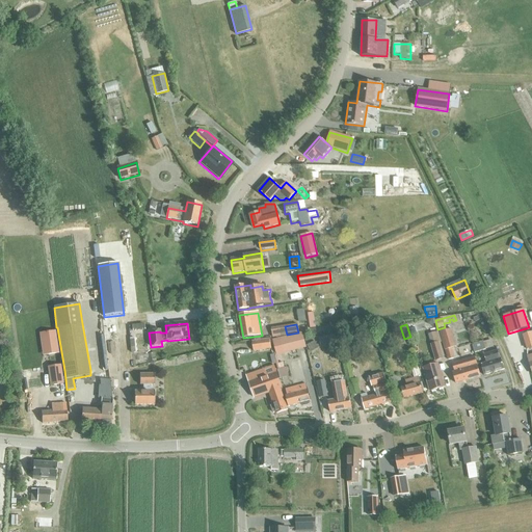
[(456,347),(451,328),(440,333),(448,361),(454,358),(451,348),(456,347)]
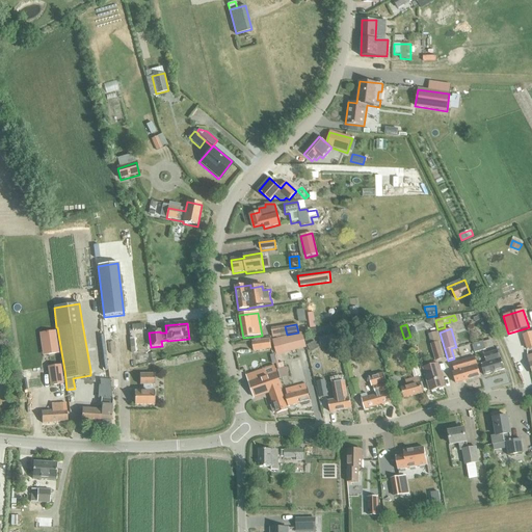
[(307,348),(302,333),(280,338),(284,353),(307,348)]
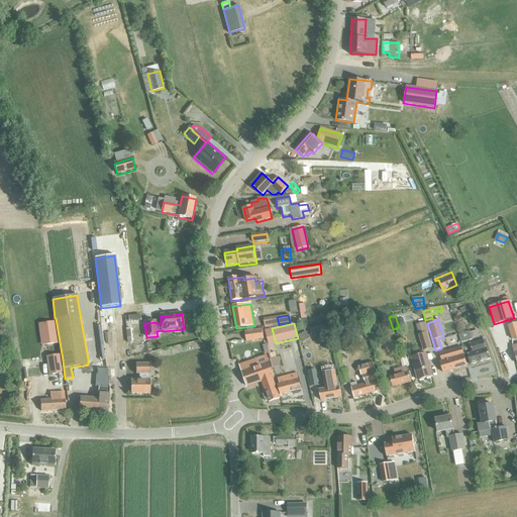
[(516,323),(508,326),(512,339),(516,337),(516,323)]
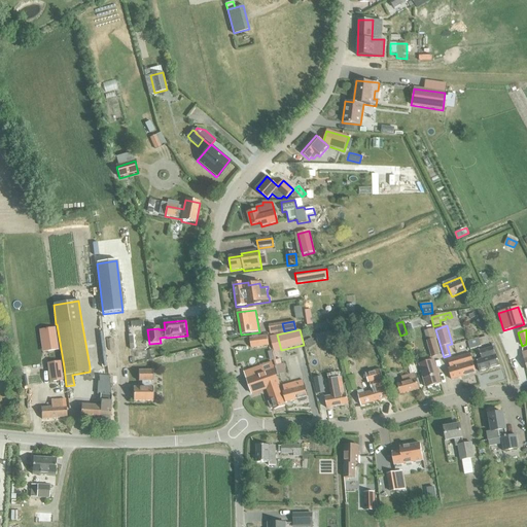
[(249,339),(251,348),(269,346),(267,336),(249,339)]
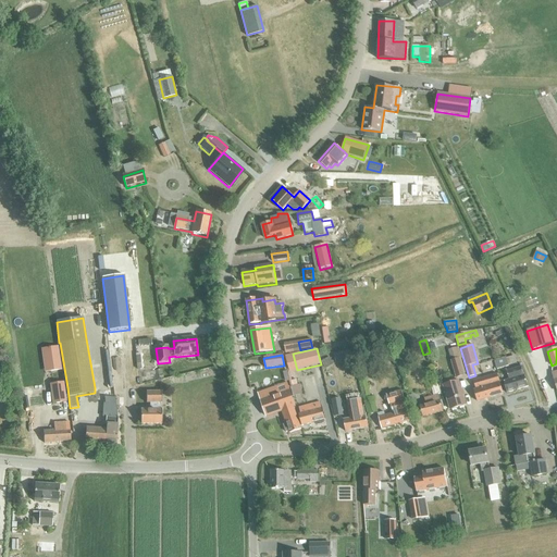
[(329,358),(321,362),(325,369),(332,364),(329,358)]
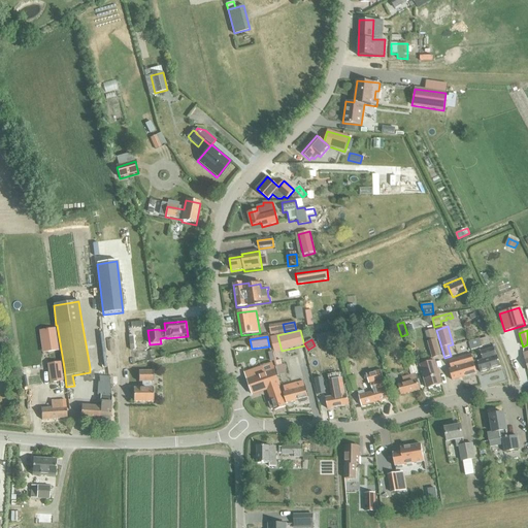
[(428,341),(433,358),(439,356),(435,339),(428,341)]
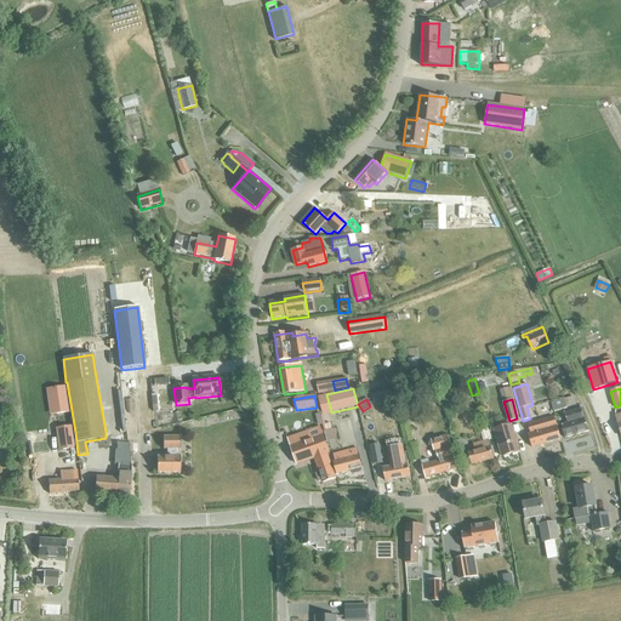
[(551,403),(554,412),(567,409),(564,399),(551,403)]
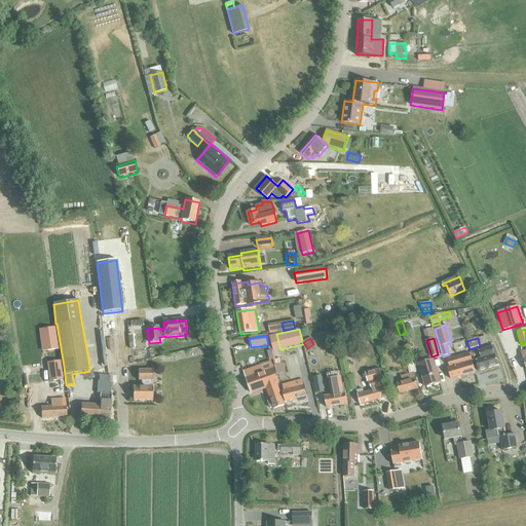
[(476,360),(478,371),(498,366),(495,354),(494,354),(492,347),(479,350),(481,359),(476,360)]
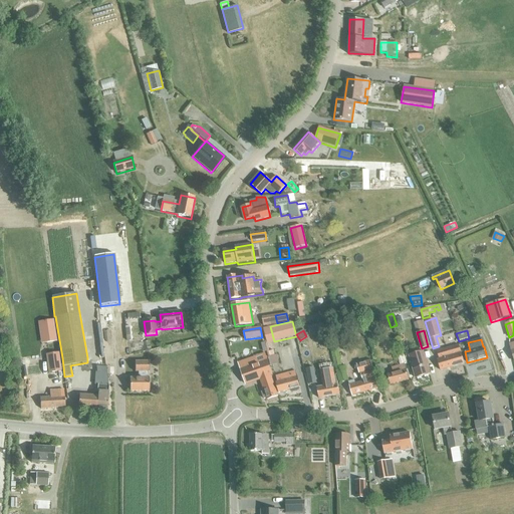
[(438,360),(441,370),(464,363),(459,345),(437,351),(440,359),(438,360)]
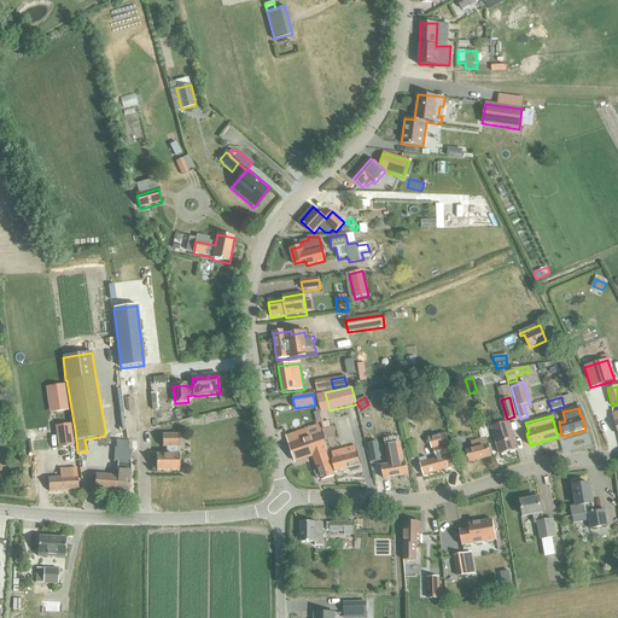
[(398,423),(403,442),(410,441),(406,421),(398,423)]
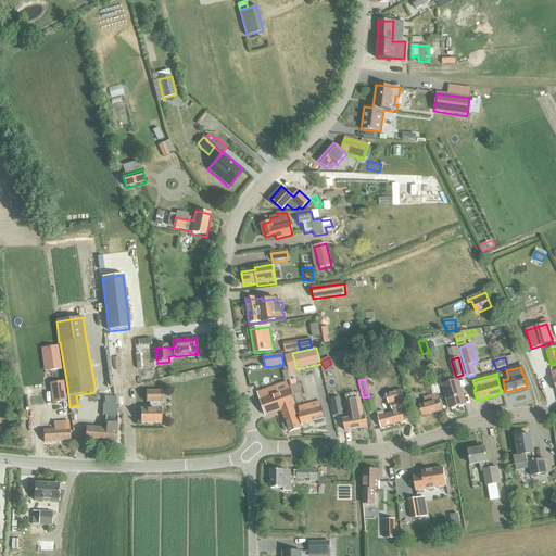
[(442,384),(450,408),(465,404),(458,380),(442,384)]
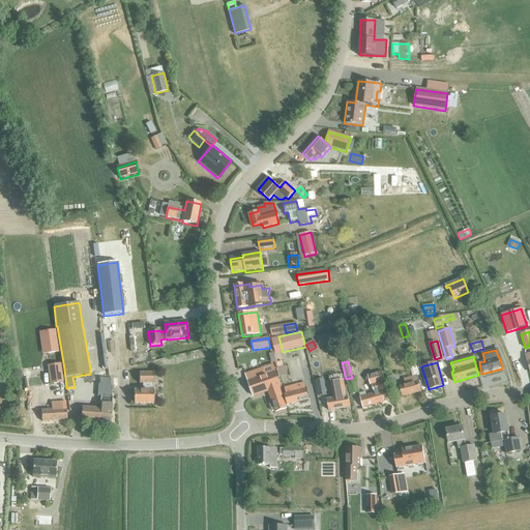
[(48,365),(49,374),(50,385),(63,383),(61,372),(60,364),(48,365)]
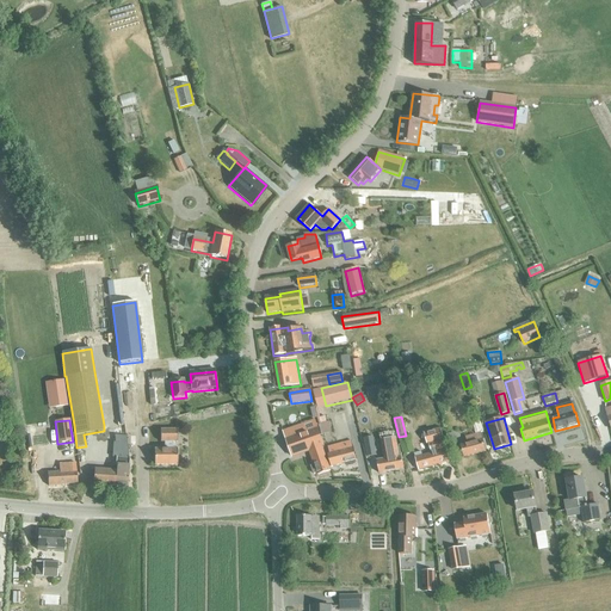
[(468,444),(461,445),(464,457),(486,451),(481,433),(482,432),(480,423),(475,424),(473,427),(475,434),(466,437),(468,444)]
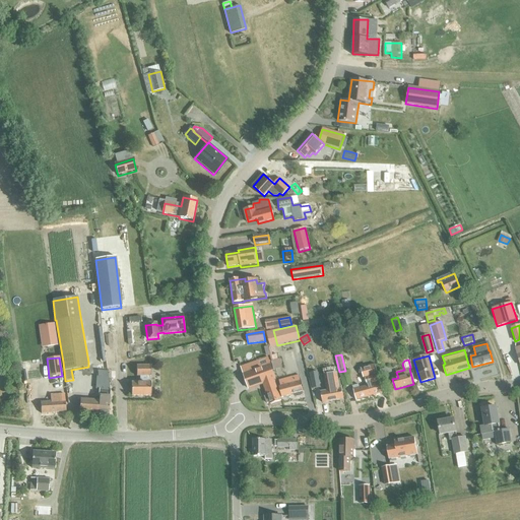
[(257,362),(241,368),(248,389),(263,384),(267,396),(264,397),(267,403),(269,402),(270,404),(280,401),(274,381),(275,380),(270,365),(259,369),(257,362)]
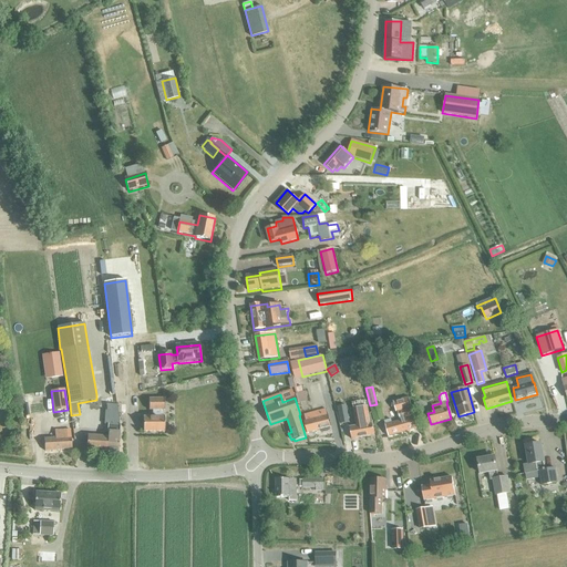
[(388,421),(384,422),(389,436),(418,429),(410,400),(409,398),(393,402),(394,404),(397,413),(399,412),(401,421),(392,424),(391,420),(388,421)]
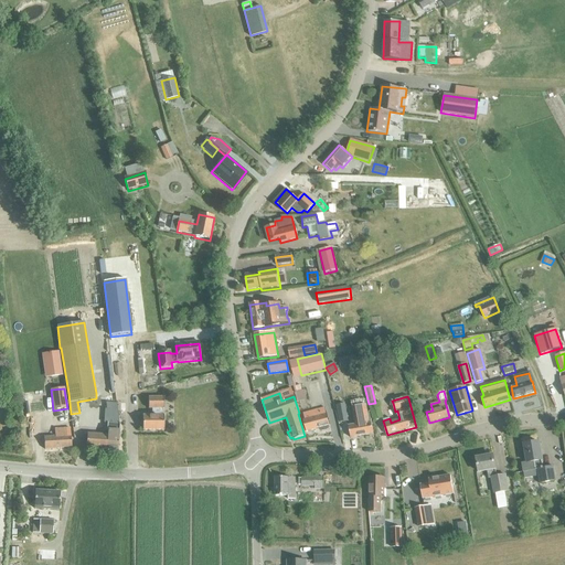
[(152,416),(144,416),(144,430),(164,430),(164,416),(162,416),(162,408),(163,397),(148,397),(148,409),(150,409),(152,409),(152,416)]
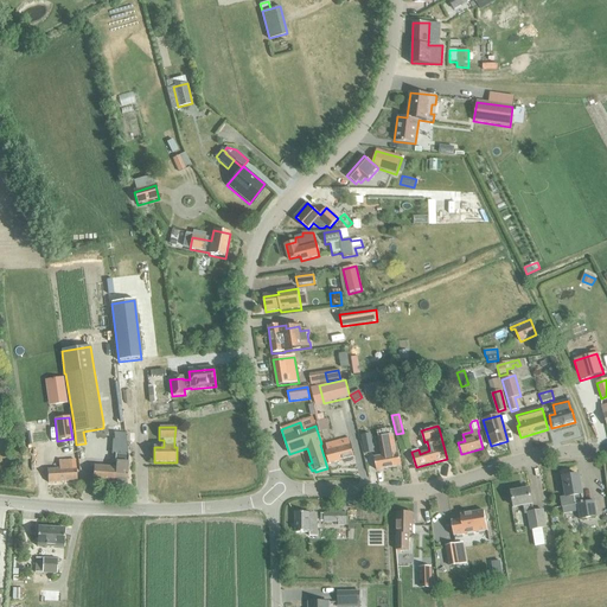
[(397,435),(402,452),(411,449),(407,433),(397,435)]
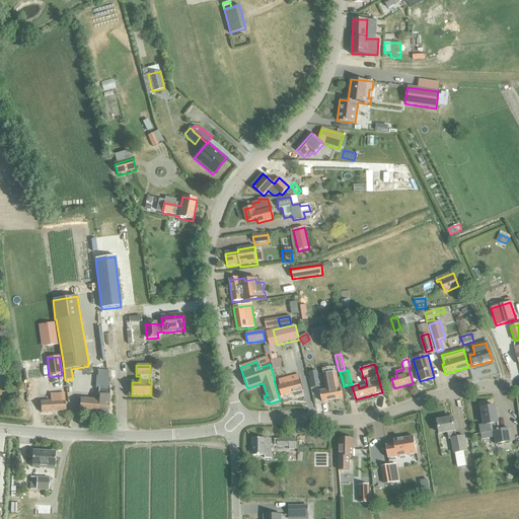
[(309,372),(312,388),(319,386),(317,371),(309,372)]
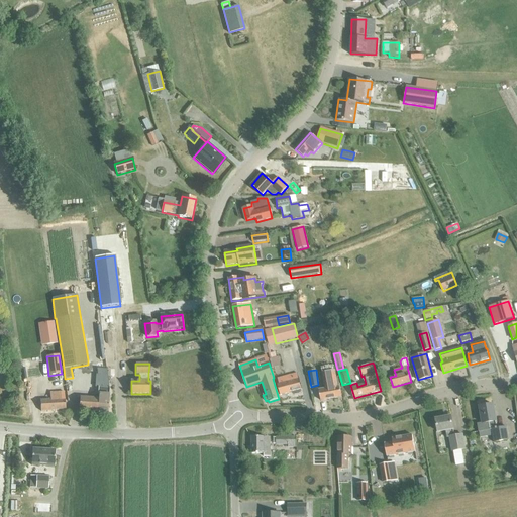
[(325,389),(319,390),(321,401),(341,397),(337,379),(335,379),(334,372),(322,374),(324,381),(325,389)]
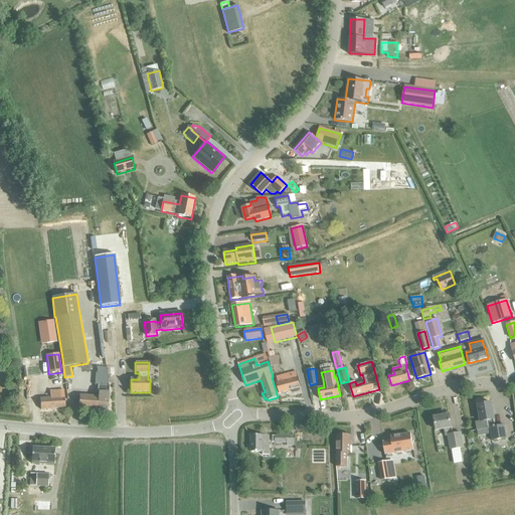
[(300,388),(301,388),(297,372),(277,378),(278,383),(277,384),(280,394),(292,390),(292,392),(294,393),(299,391),(300,389),(300,388)]
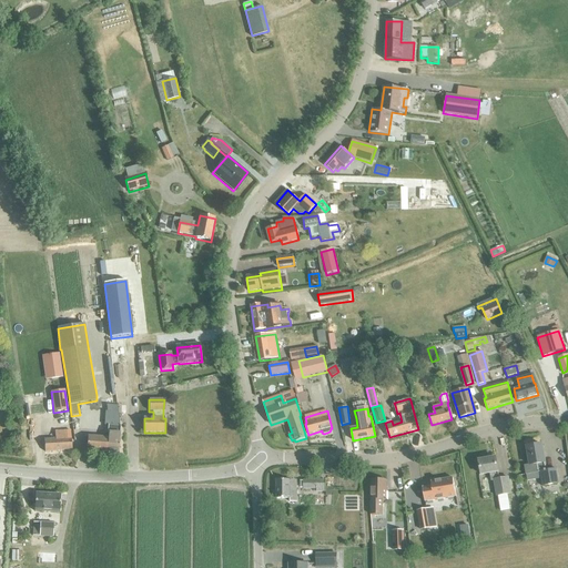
[(88,450),(120,453),(121,426),(119,426),(119,422),(109,421),(108,438),(100,437),(89,436),(88,450)]
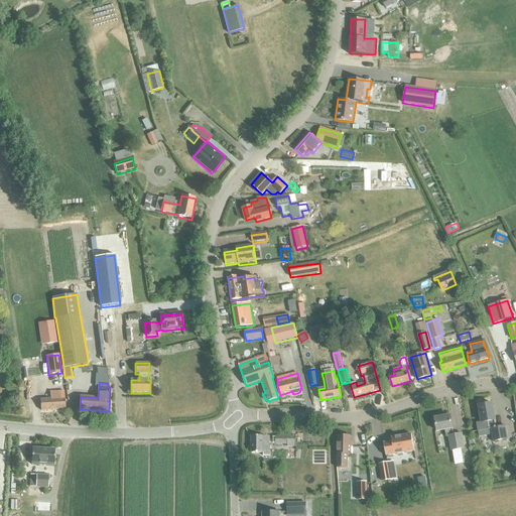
[(50,393),(50,399),(40,399),(41,410),(66,408),(65,392),(50,393)]
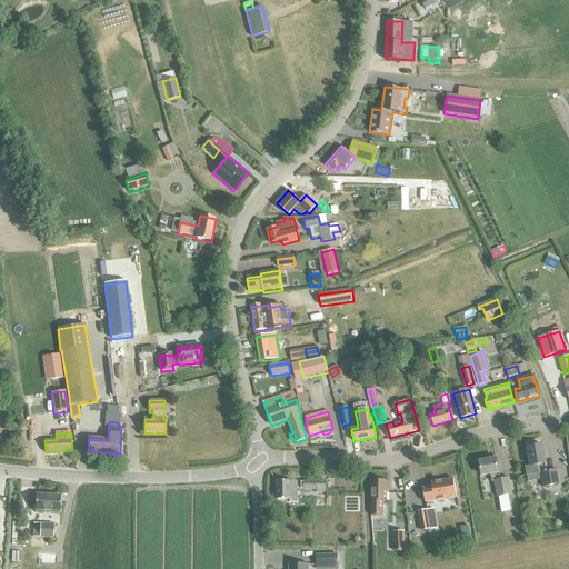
[(531,466),(526,467),(527,475),(539,472),(542,472),(545,487),(560,483),(557,469),(547,471),(546,463),(542,445),(528,447),(531,466)]
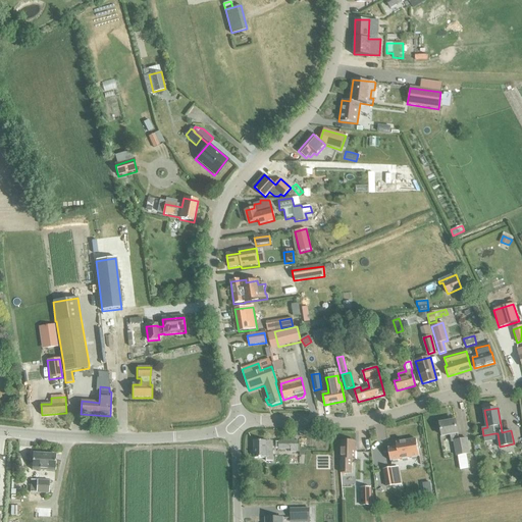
[(440,423),(442,436),(450,434),(452,442),(454,441),(456,456),(469,454),(467,439),(459,440),(456,420),(440,423)]
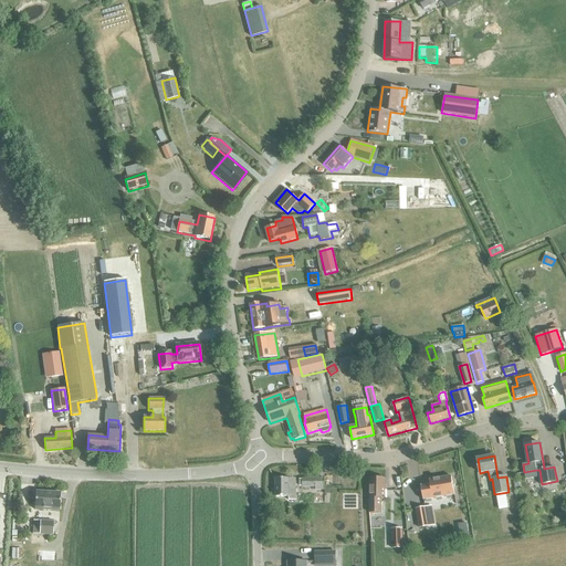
[(430,484),(420,486),(423,501),(454,495),(451,477),(429,481),(430,484)]
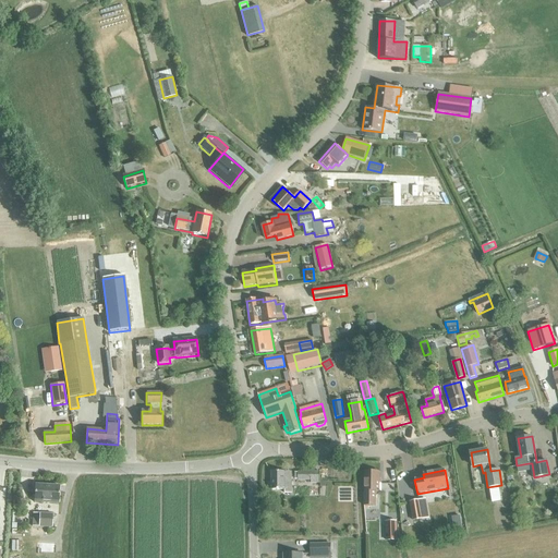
[(284,493),(292,493),(292,471),(271,472),(273,490),(284,490),(284,493)]
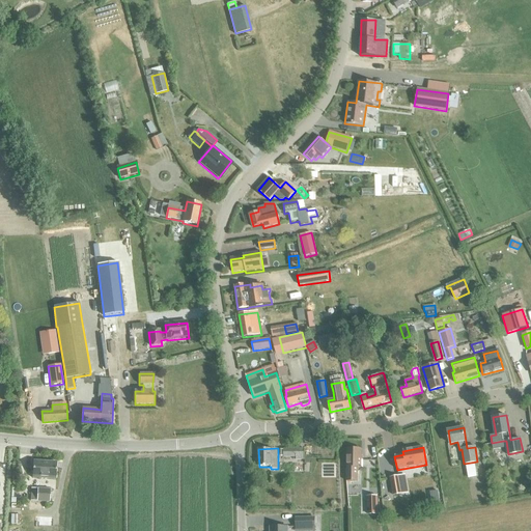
[(284,457),(296,458),(296,460),(305,460),(305,464),(309,464),(309,458),(305,458),(305,449),(284,449),(284,457)]
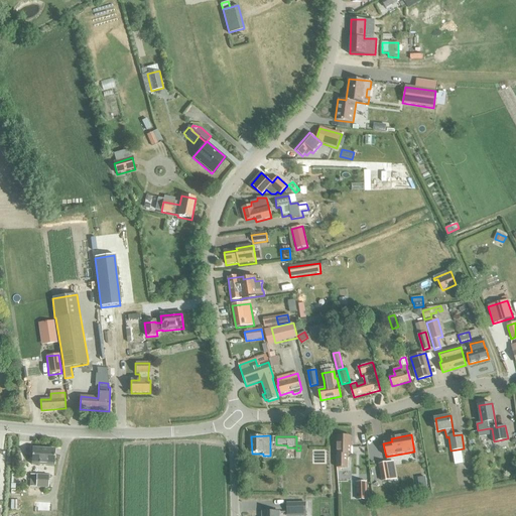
[(337,468),(348,468),(348,455),(351,455),(351,436),(338,436),(337,468)]
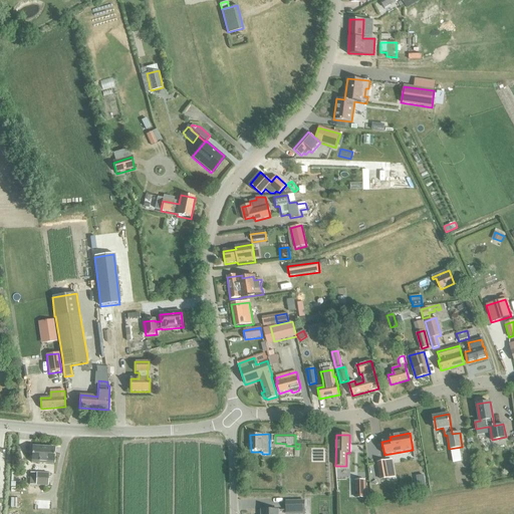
[(32,463),(55,464),(56,448),(33,447),(32,463)]
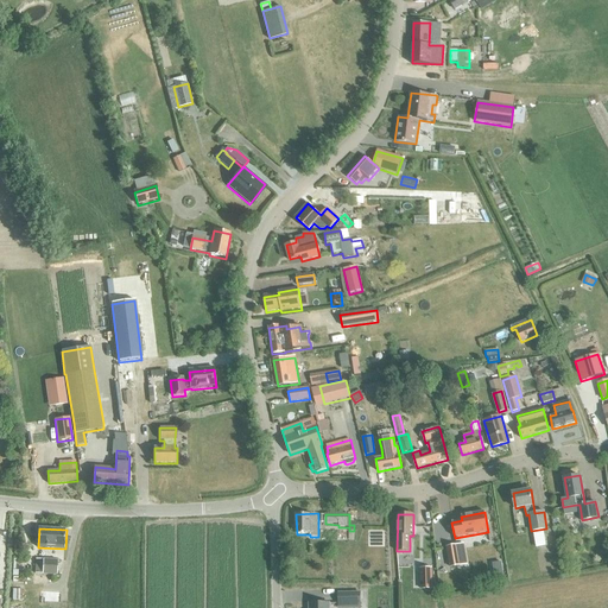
[(456,546),(445,548),(449,568),(460,565),(456,546)]
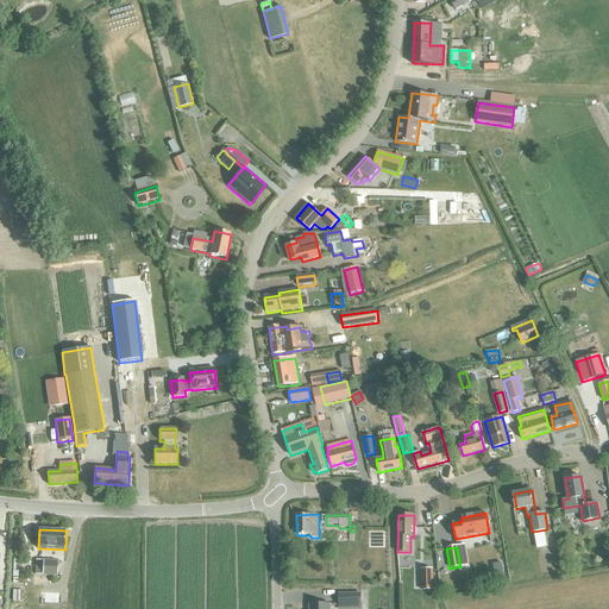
[(57,562),(36,560),(35,575),(56,577),(57,562)]
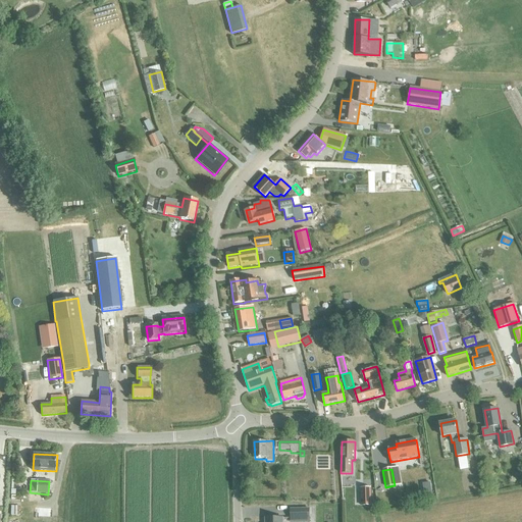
[(361,489),(362,506),(371,505),(371,488),(361,489)]
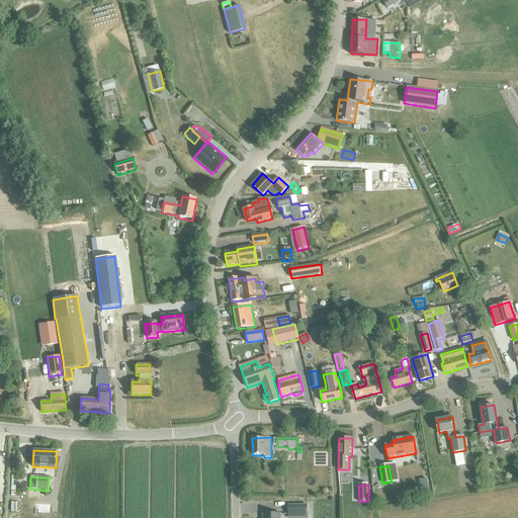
[(307,505),(287,506),(287,516),(307,515),(307,505)]
